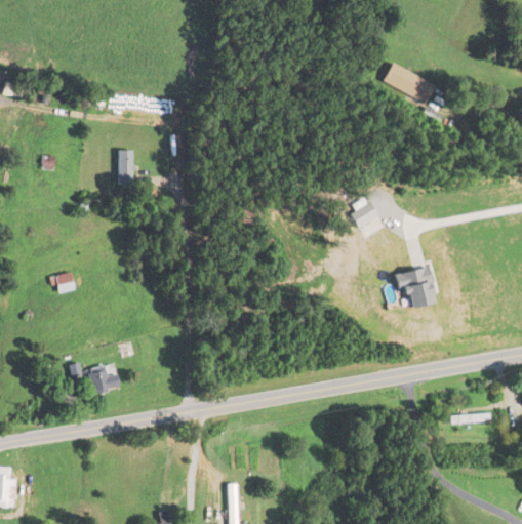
[(383,80),(425,103),(434,85),(392,62),(383,80)]
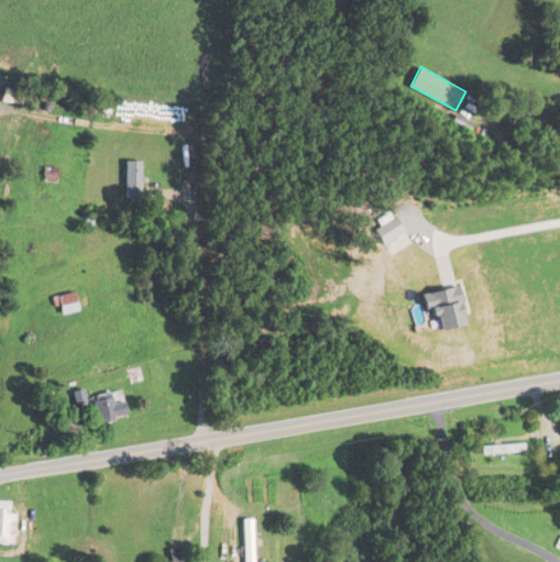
[(144,158),(143,196),(128,196),(128,158),(144,158)]
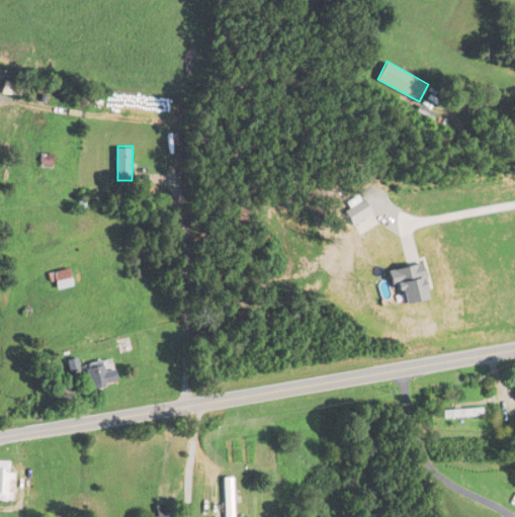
[(50,165),(50,154),(39,154),(39,165),(50,165)]
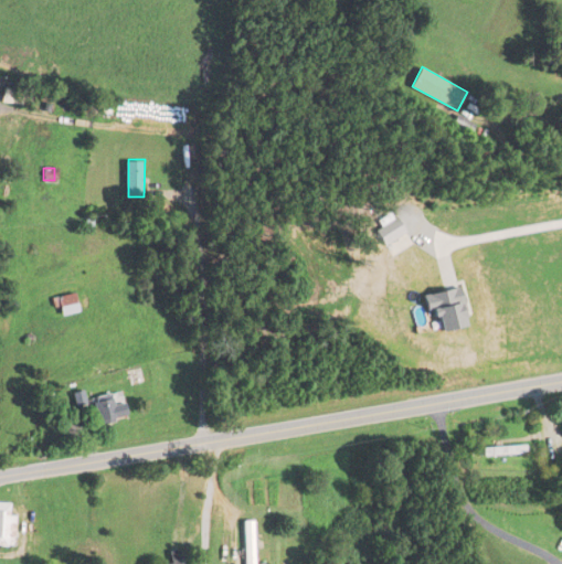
[(56,296),(60,316),(80,311),(75,291),(56,296)]
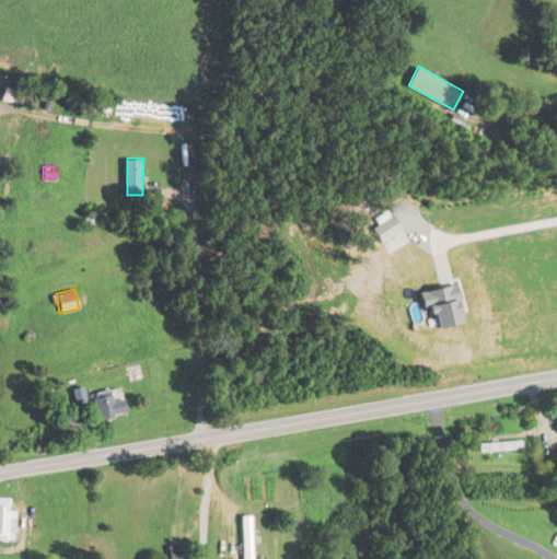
[(90,394),(97,420),(127,414),(123,397),(113,400),(109,388),(90,394)]
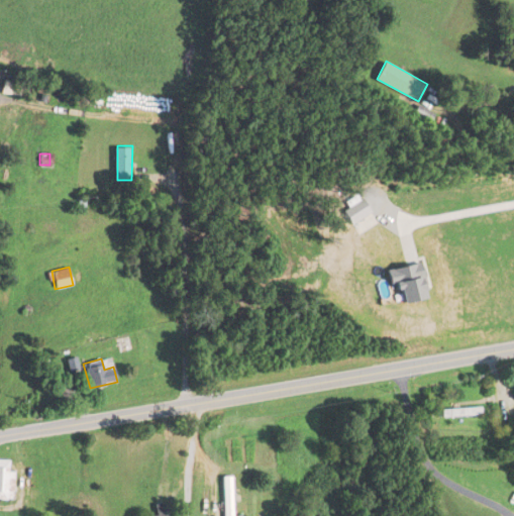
[(443,408),(443,418),(484,418),(484,408),(443,408)]
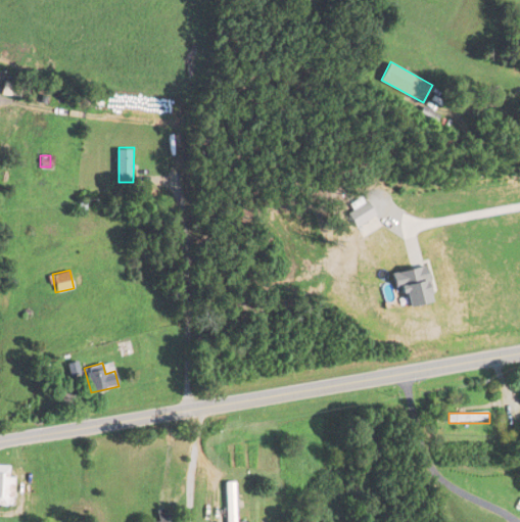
[(11,465),(0,464),(0,505),(15,507),(16,476),(11,476),(11,465)]
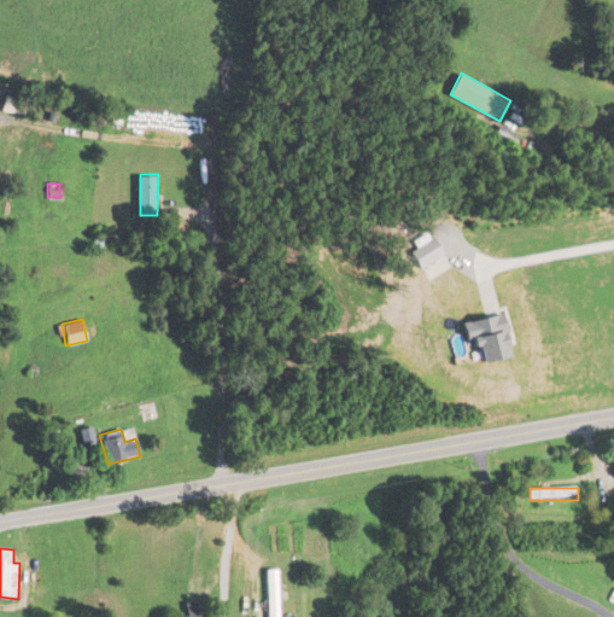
[(202,616),(200,601),(187,603),(188,616),(202,616)]
